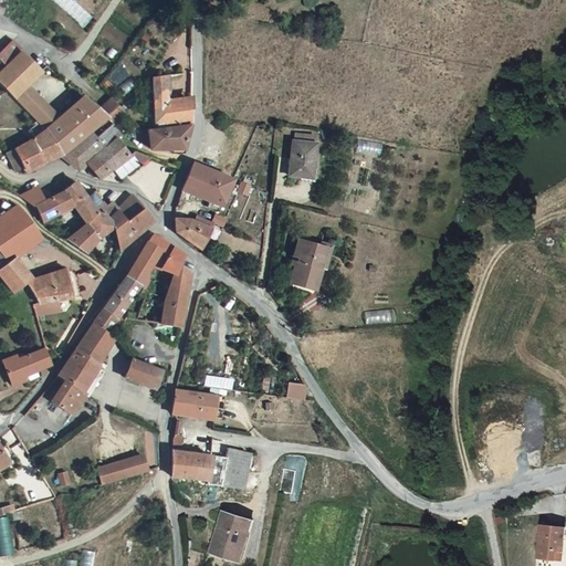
[(91,17),(71,0),(54,0),(84,24),(91,17)]
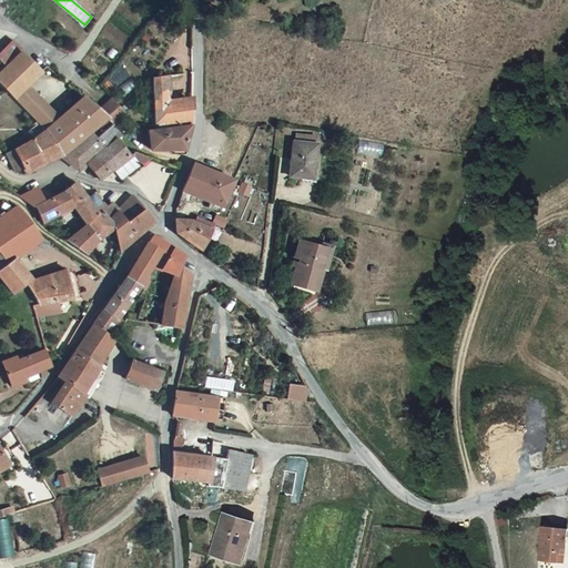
[(14,36),(0,50),(0,53),(8,62),(22,49),(26,46),(14,36)]
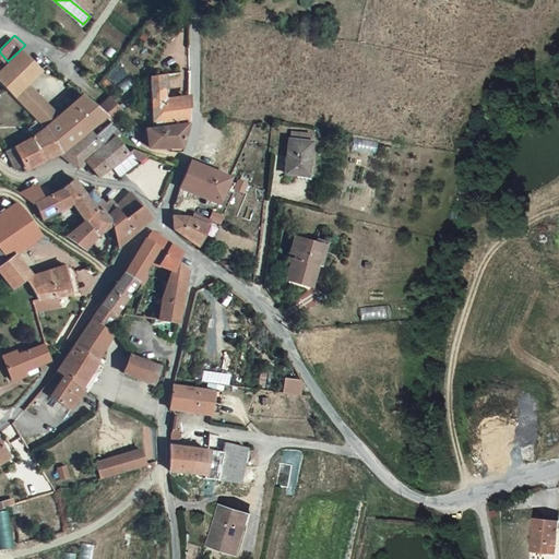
[(22,48),(8,61),(0,69),(0,81),(13,97),(28,82),(42,69),(22,48)]
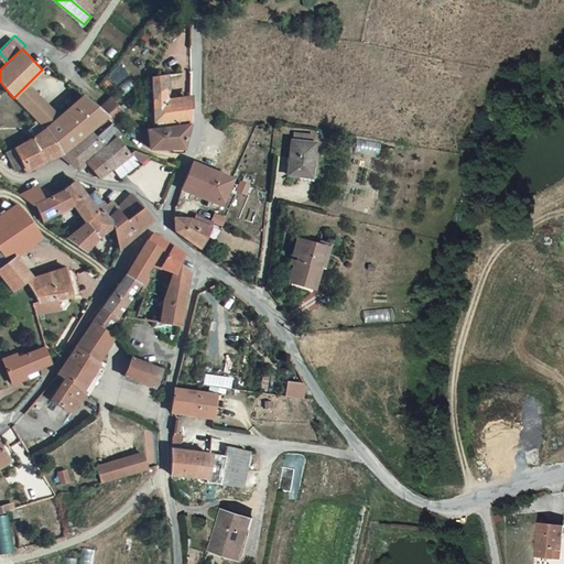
[(148,77),(152,122),(186,118),(187,100),(164,101),(164,96),(164,89),(164,83),(165,73),(148,77)]
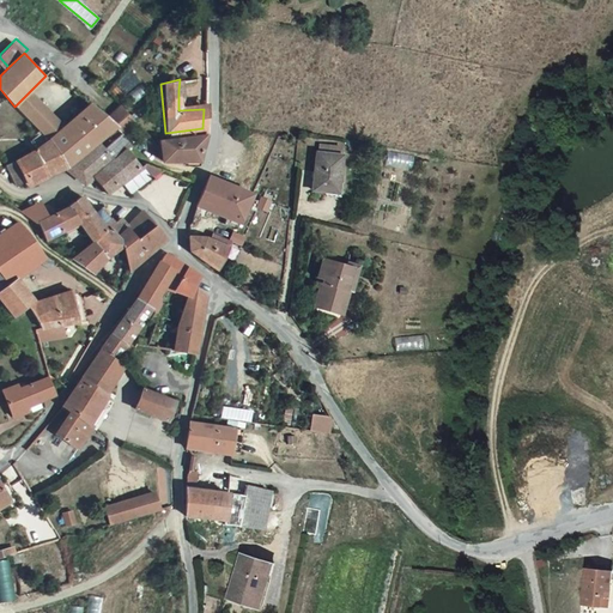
[(31,90),(14,107),(47,143),(64,128),(31,90)]
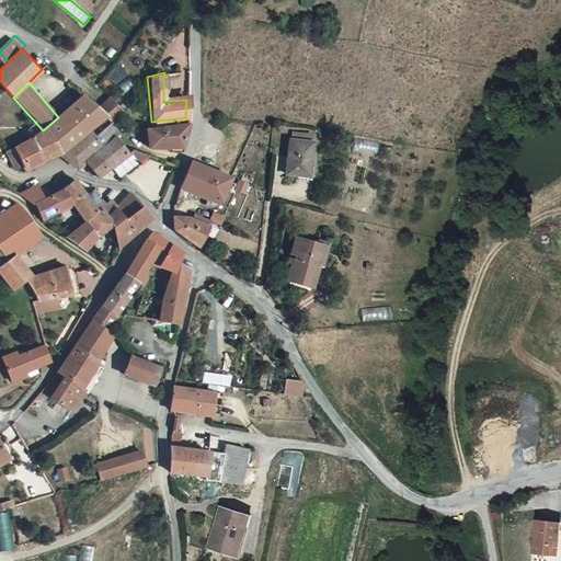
[(58,117),(43,130),(63,152),(90,133),(94,137),(110,123),(105,117),(96,109),(83,95),(58,117)]
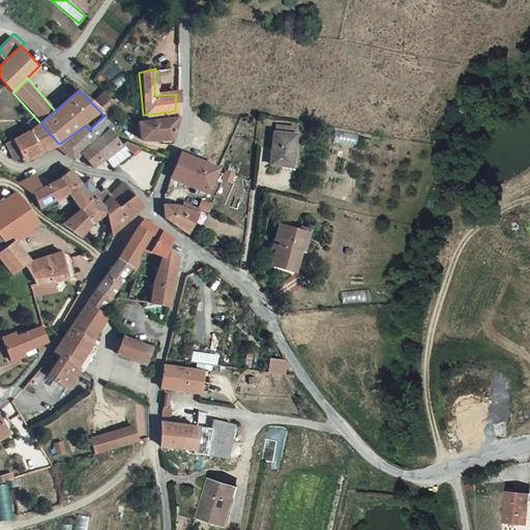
[(101,91),(91,102),(99,111),(104,116),(116,105),(101,91)]
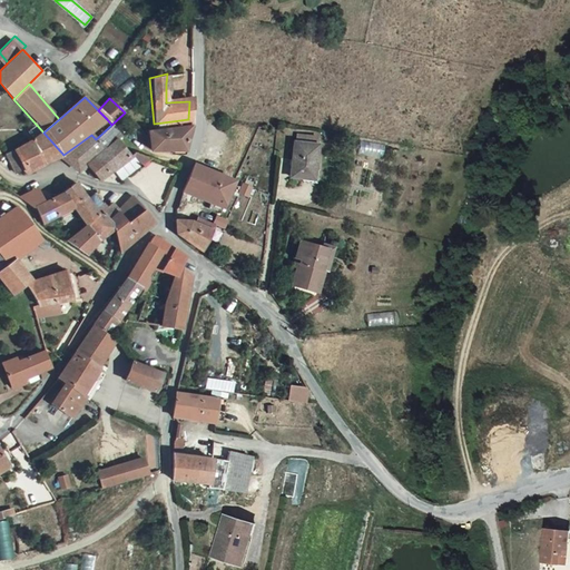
[(186,133),(188,123),(154,130),(146,131),(147,131),(149,151),(184,150),(186,133)]
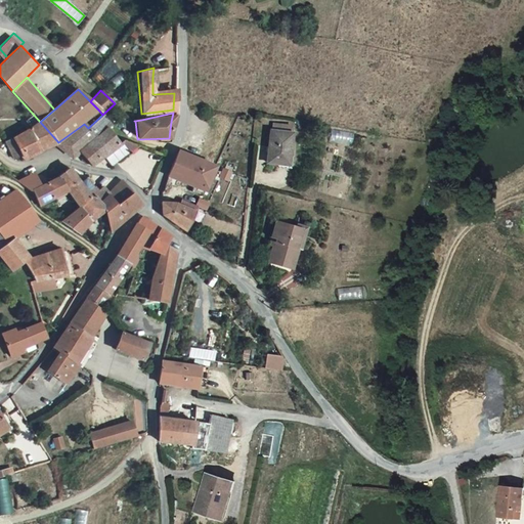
[(110,125),(102,115),(88,128),(96,137),(108,128),(110,125)]
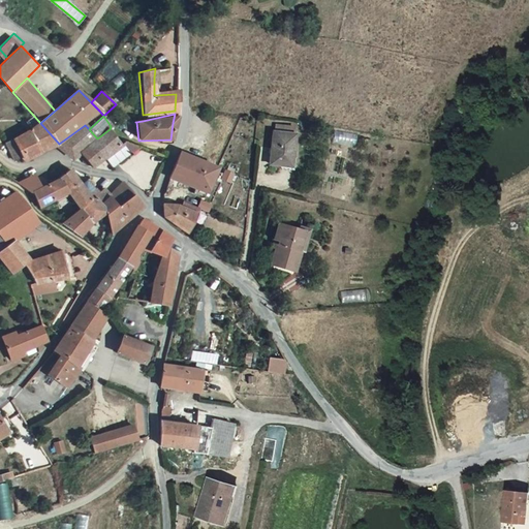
[(55,147),(59,144),(40,123),(30,132),(4,147),(12,160),(22,154),(28,161),(54,146),(55,147)]
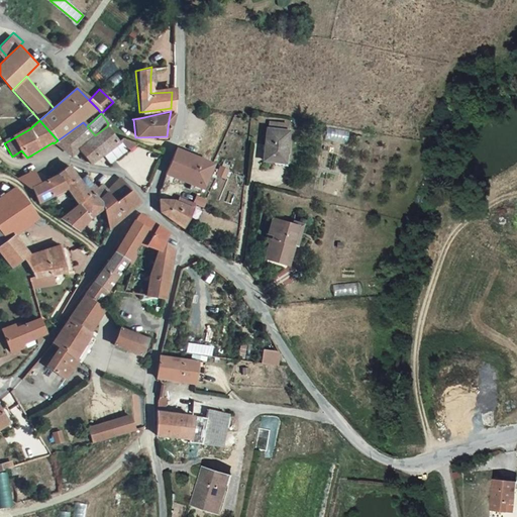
[(83,122),(58,140),(70,153),(77,148),(95,135),(87,126),(83,122)]
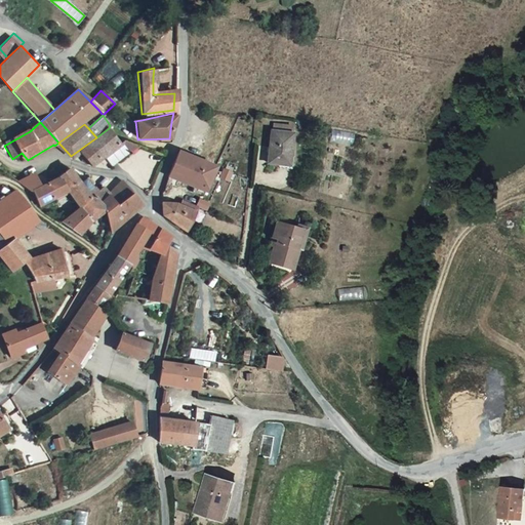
[(292,131),(271,127),(266,159),(288,163),(292,131)]
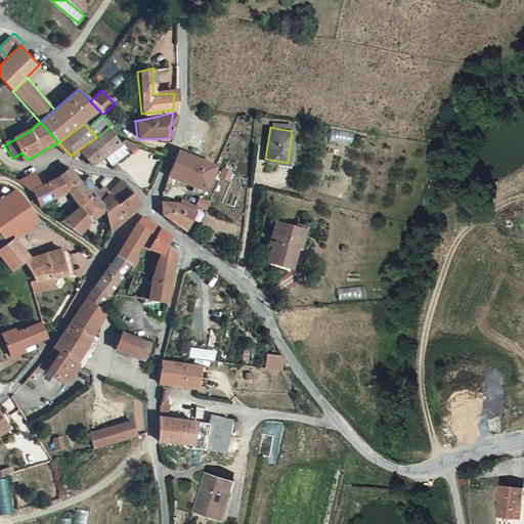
[(96,137),(78,150),(90,164),(103,154),(119,143),(108,128),(96,137)]
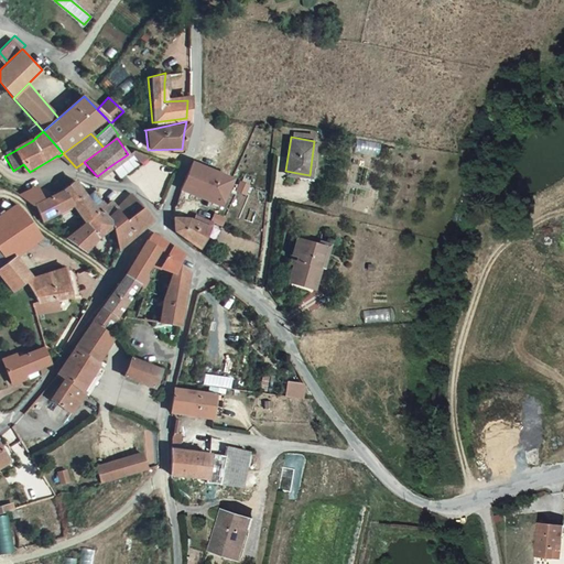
[(128,154),(111,165),(118,179),(150,156),(136,149),(128,154)]
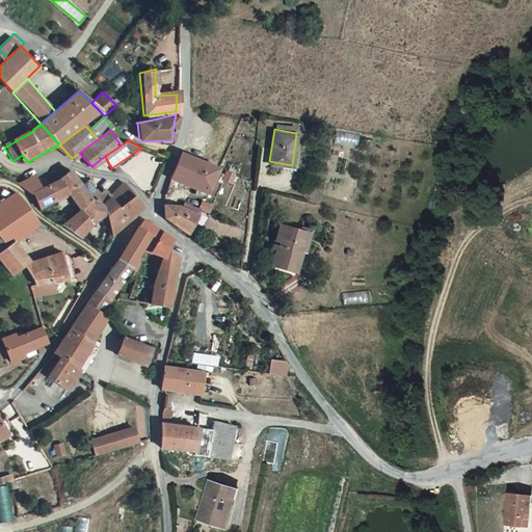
[(179,151),(170,170),(208,188),(217,167),(179,151)]
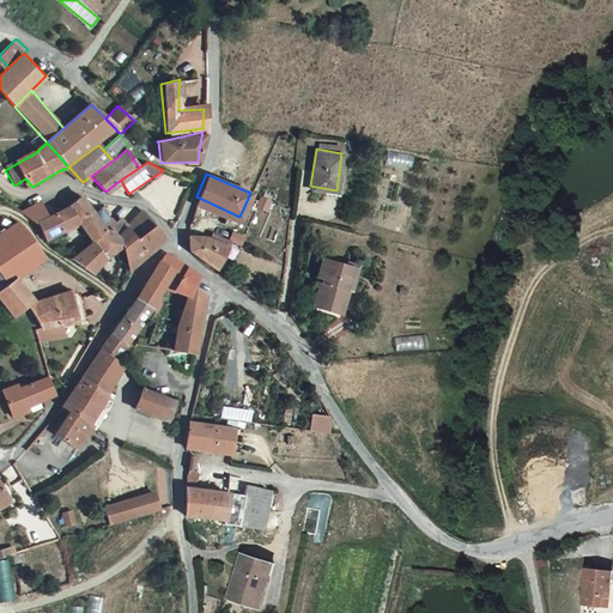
[(76,224),(89,242),(89,243),(103,230),(99,224),(79,195),(48,218),(36,228),(44,243),(46,244),(76,224)]
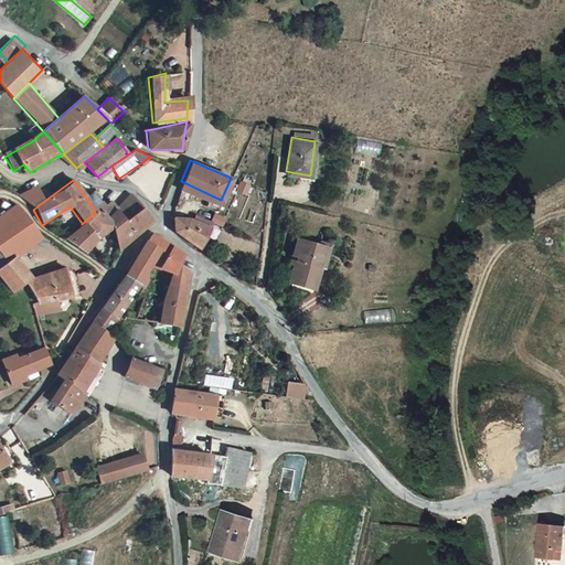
[(179,189),(219,204),(221,200),(181,181),(179,189)]
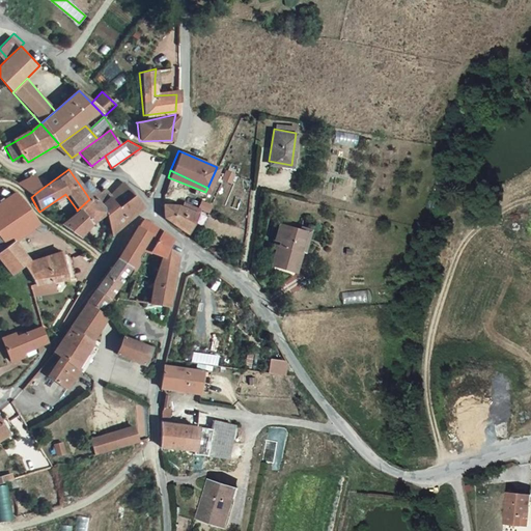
[(35,178),(20,188),(31,197),(42,189),(35,178)]
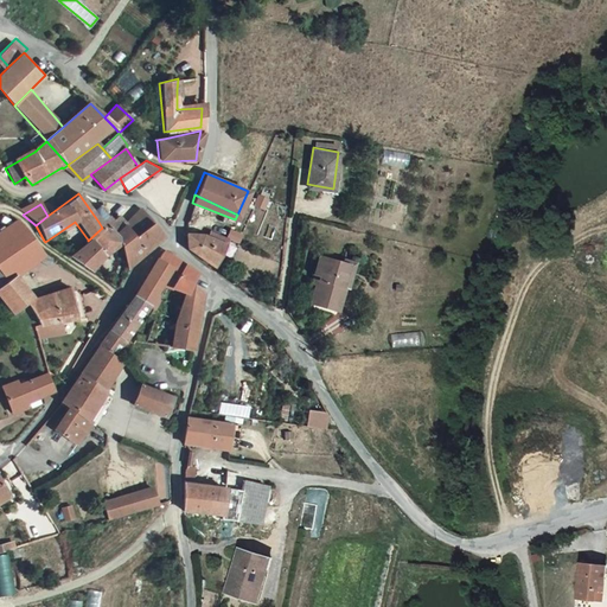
[(145,250),(160,235),(139,209),(122,222),(117,215),(112,218),(107,215),(98,222),(102,228),(88,241),(102,257),(103,256),(117,246),(125,267),(145,250)]
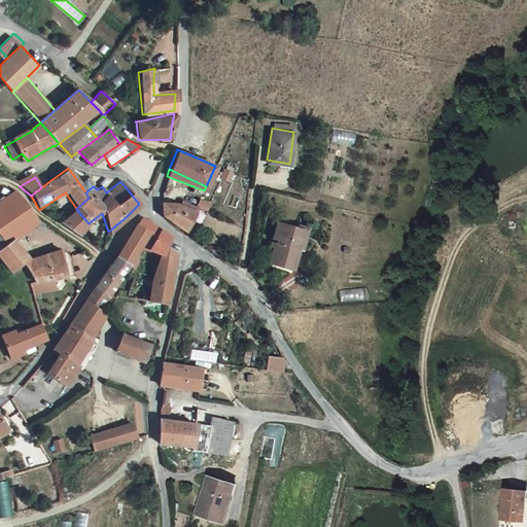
[(27,259),(13,241),(9,235),(29,210),(21,200),(19,195),(12,190),(0,199),(0,234),(7,241),(0,248),(0,256),(13,272),(24,262),(27,259)]
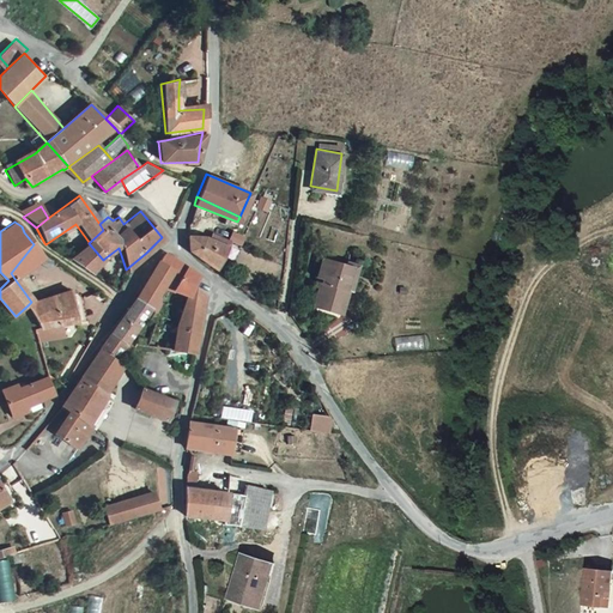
[(187,248),(214,267),(230,237),(222,231),(218,234),(208,229),(201,226),(187,222),(187,223),(187,248)]
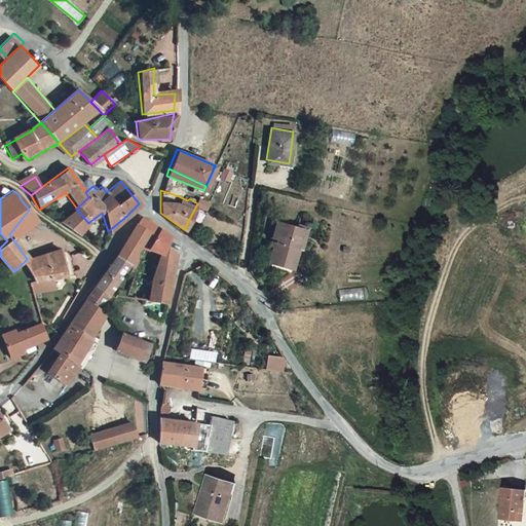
[(76,208),(60,224),(78,236),(88,223),(76,209),(76,208)]
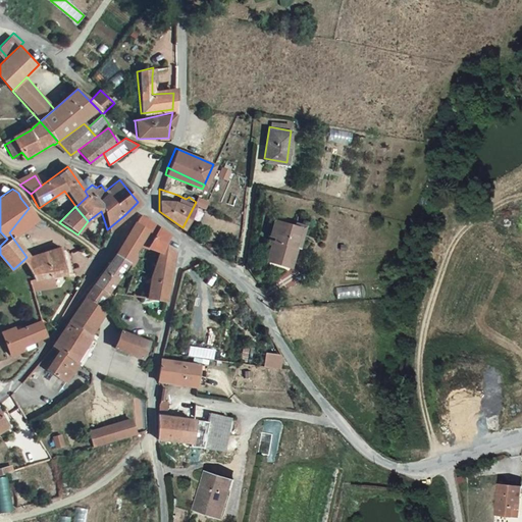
[(30,221),(35,214),(29,208),(9,232),(13,239),(30,221)]
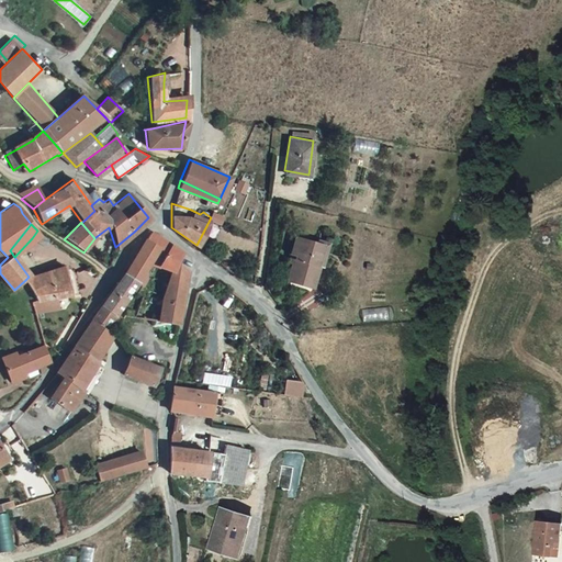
[(47,238),(37,231),(32,238),(43,245),(47,238)]
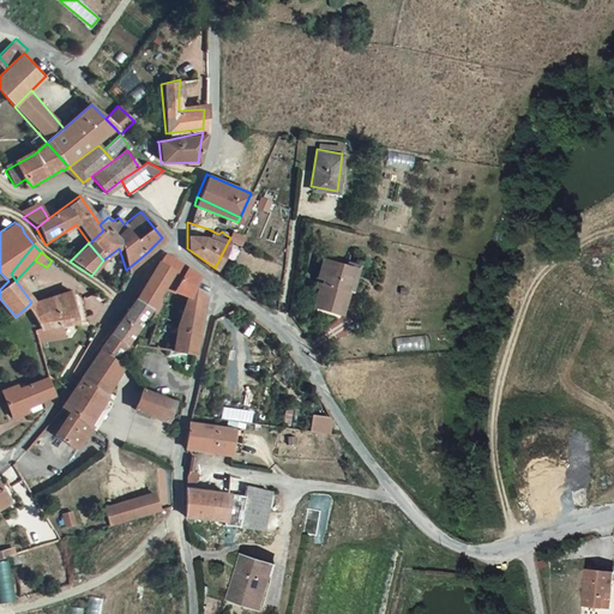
[(181,280),(180,286),(196,286),(197,274),(163,252),(133,298),(146,308),(151,311),(149,317),(155,320),(162,306),(157,304),(168,286),(168,280),(181,280)]
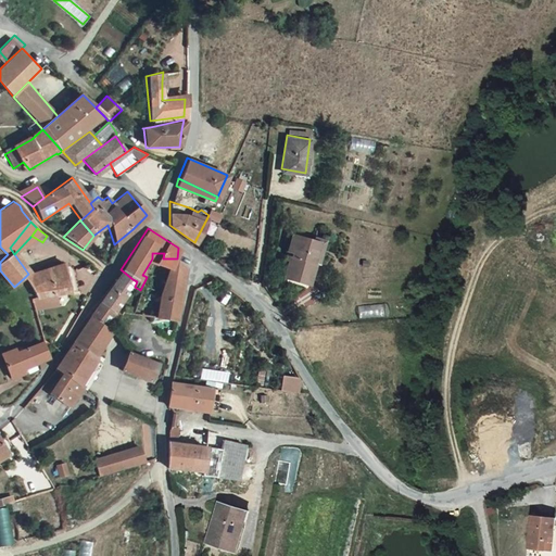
[(290,239),(289,249),(297,253),(293,260),(288,276),(311,285),(317,264),(311,261),(316,249),(290,239)]
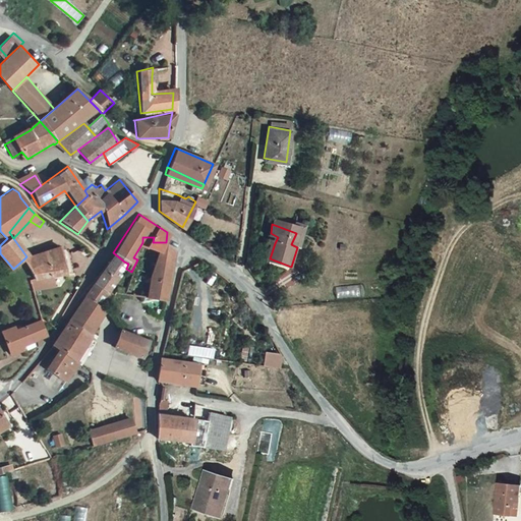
[(271,233),(268,240),(275,243),(278,237),(271,233)]
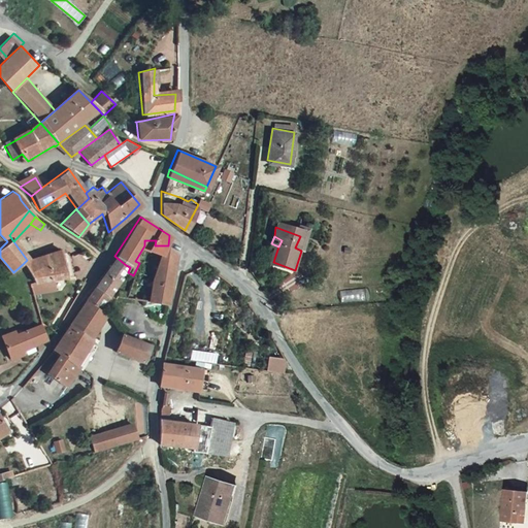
[(295,248),(301,251),(305,238),(300,236),(295,248)]
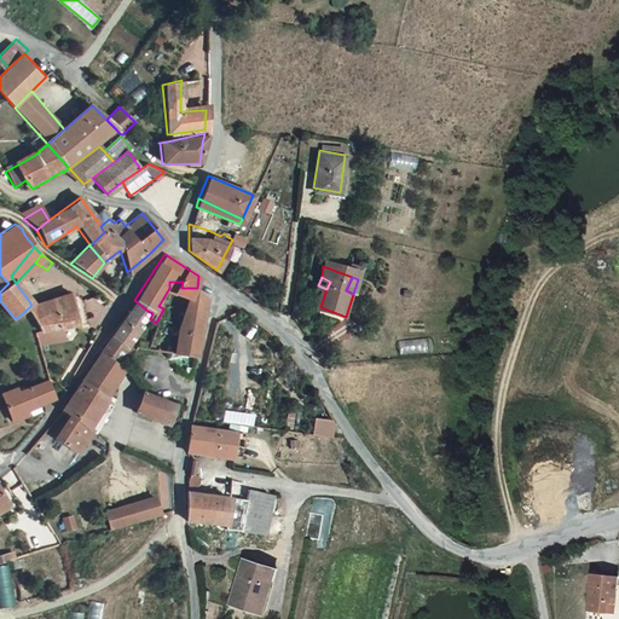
[(189,304),(204,308),(206,296),(197,288),(189,304)]
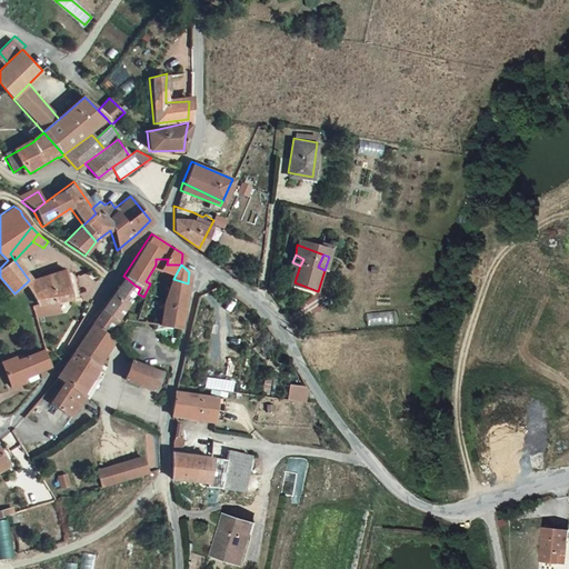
[(30,288),(36,302),(57,298),(71,295),(70,289),(79,287),(77,277),(67,279),(65,270),(32,283),(29,280),(26,283),(30,288)]
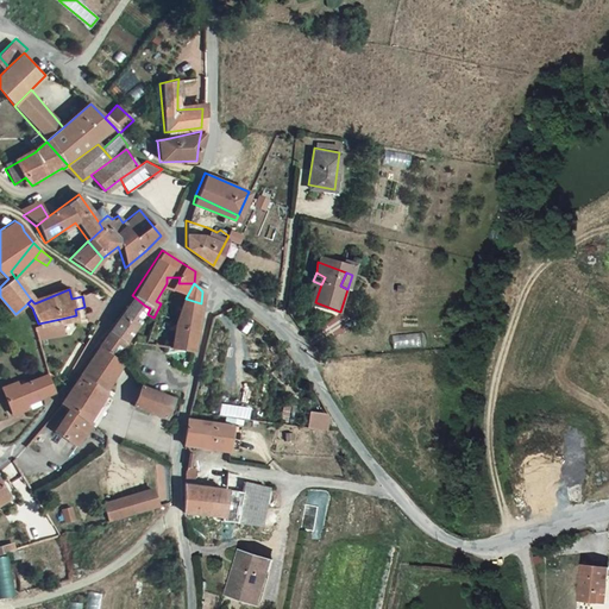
[(121,340),(145,306),(132,295),(131,296),(108,330),(121,340)]
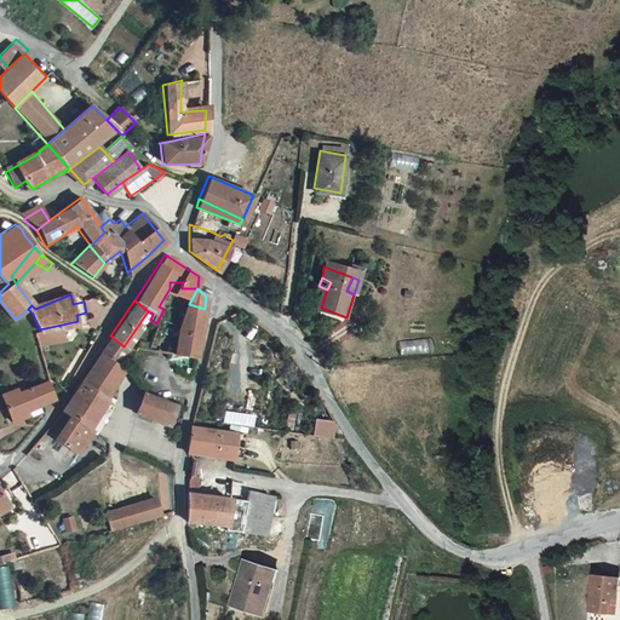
[(172,352),(199,354),(205,309),(189,304),(184,329),(173,328),(172,345),(172,352)]
